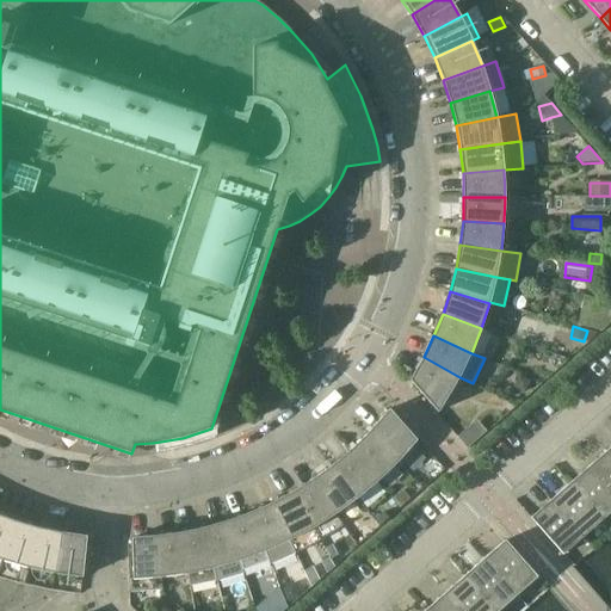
[(438,413),(460,377),(424,357),(409,381),(438,413)]
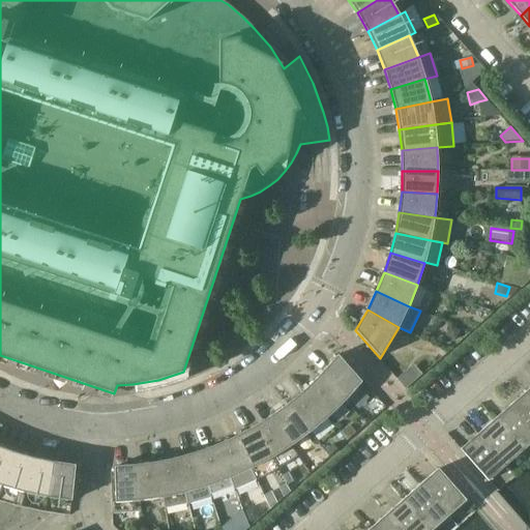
[(445,336),(455,341),(461,331),(450,326),(445,336)]
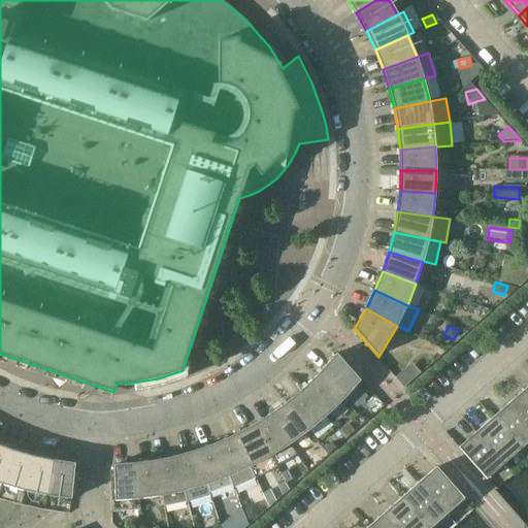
[(318,375),(343,400),(360,381),(336,354),(318,375)]
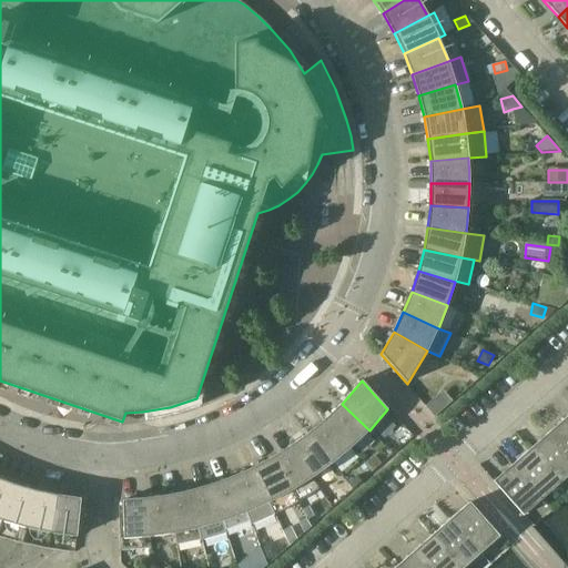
[(436,397),(425,406),(435,417),(446,408),(436,397)]
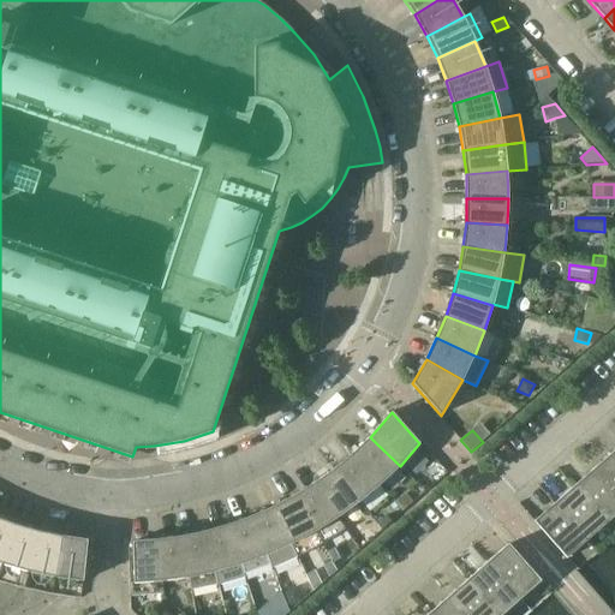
[(353,454),(381,484),(400,466),(370,437),(353,454)]
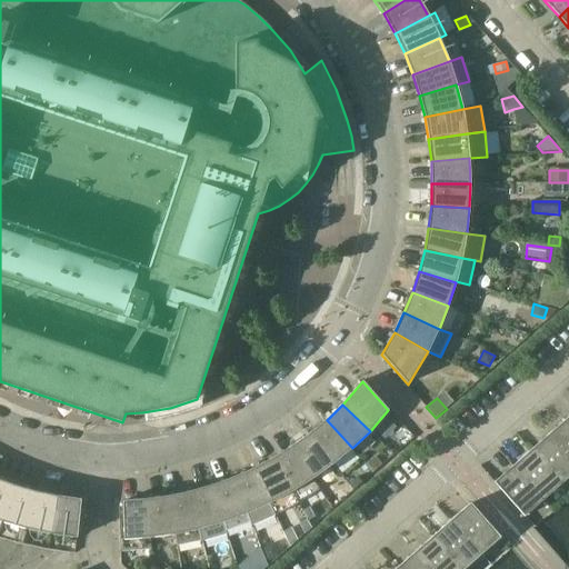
[(568,419),(568,418),(549,435),(568,456),(568,419)]
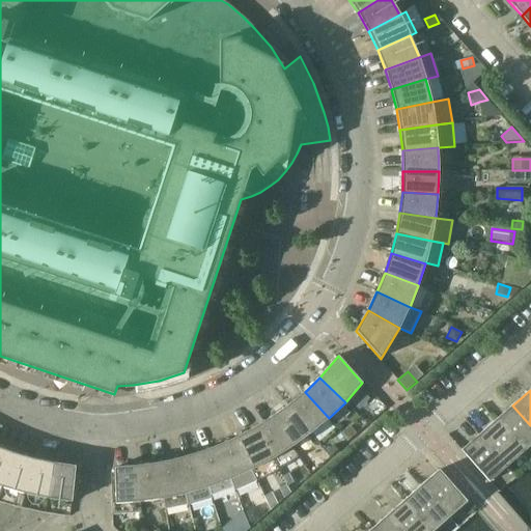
[(329,418),(305,392),(288,404),(310,434),(329,418)]
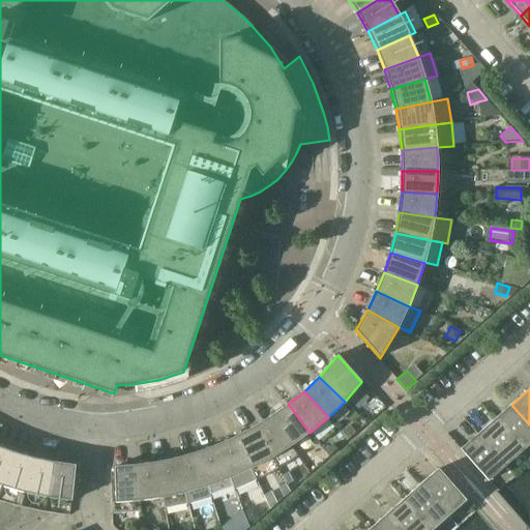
[(310,433),(288,404),(271,416),(291,446),(310,433)]
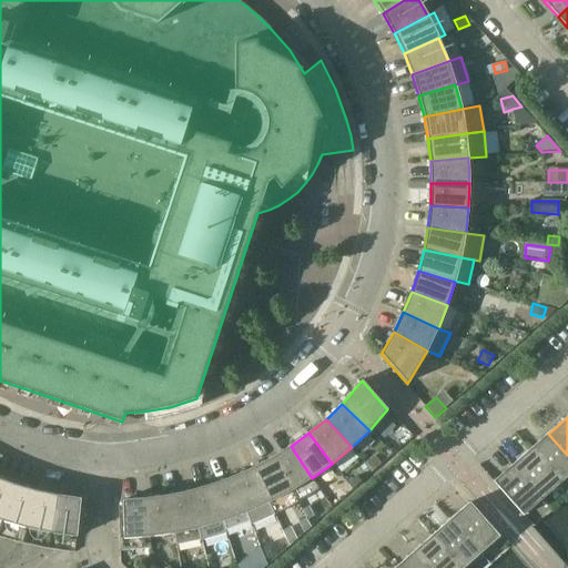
[(567,455),(548,434),(530,449),(560,483),(567,476),(567,455)]
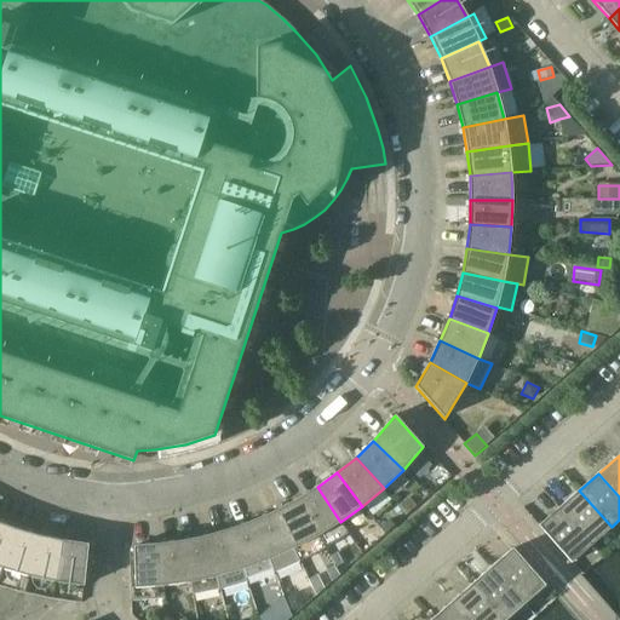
[(317,487),(297,500),(317,537),(326,549),(349,534),(340,522),(317,487)]
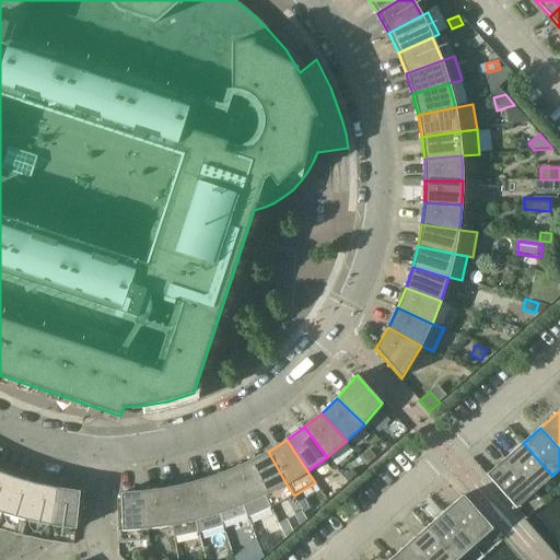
[(523,443),(505,458),(535,492),(552,476),(523,443)]
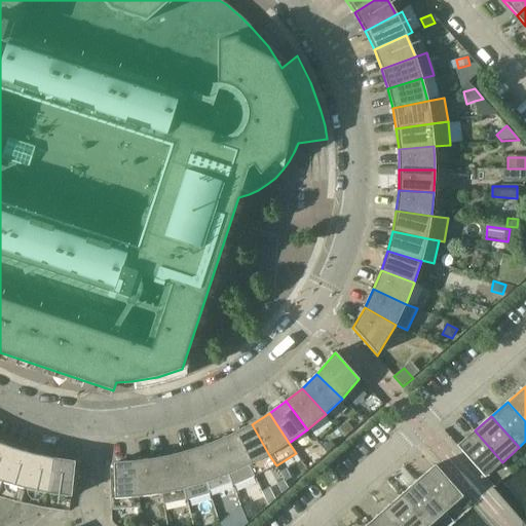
[(233,434),(250,465),(269,455),(252,424),(233,434)]
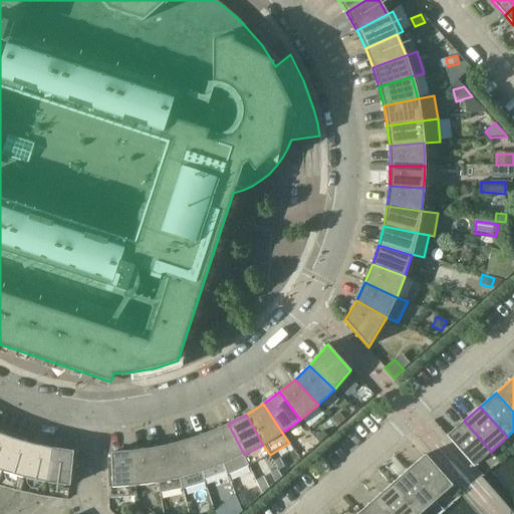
[(474,467),(491,452),(464,421),(447,436),(474,467)]
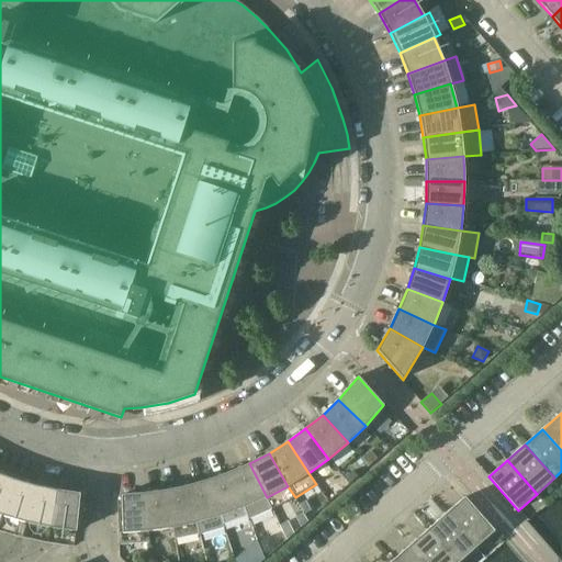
[(267,497),(249,463),(229,472),(247,516),(248,519),(271,509),(266,498),(267,497)]
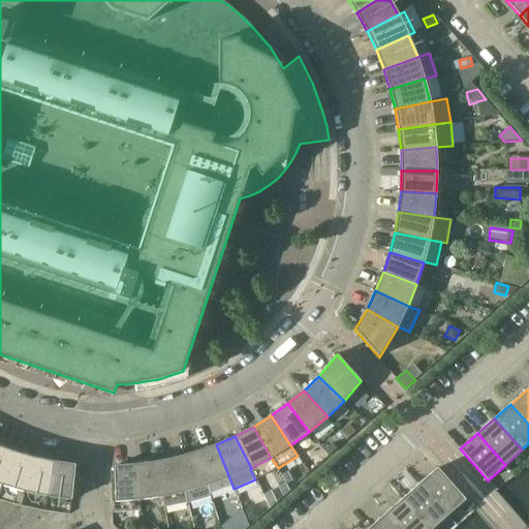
[(333,443),(324,450),(329,456),(337,448),(333,443)]
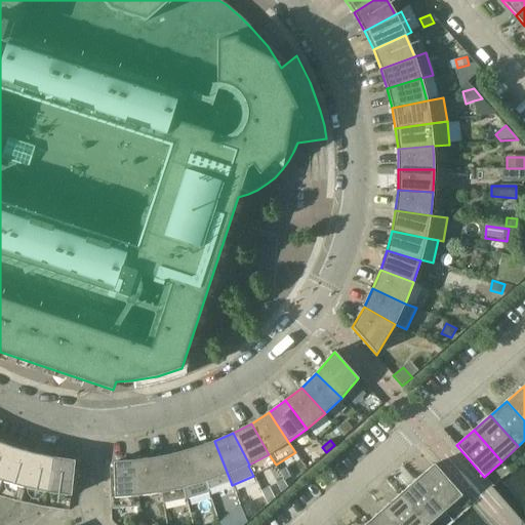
[(231,482),(214,441),(195,447),(208,490),(231,482)]
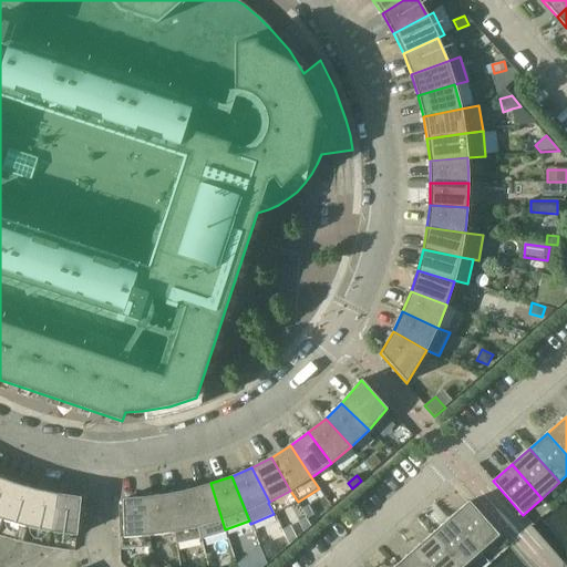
[(0,478),(0,519),(2,521),(14,484),(0,478)]
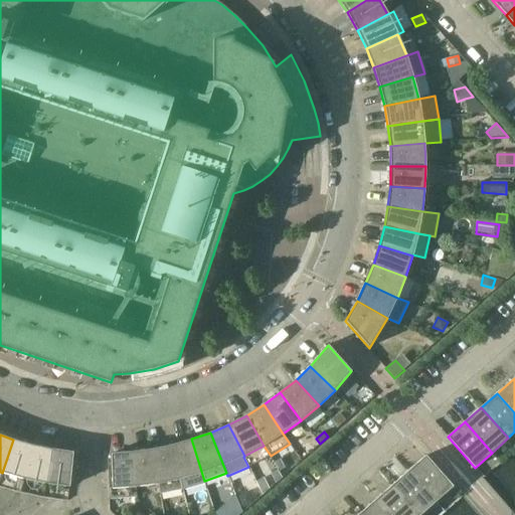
[(183,489),(182,489),(183,490),(205,483),(204,481),(191,439),(172,446),(183,489)]
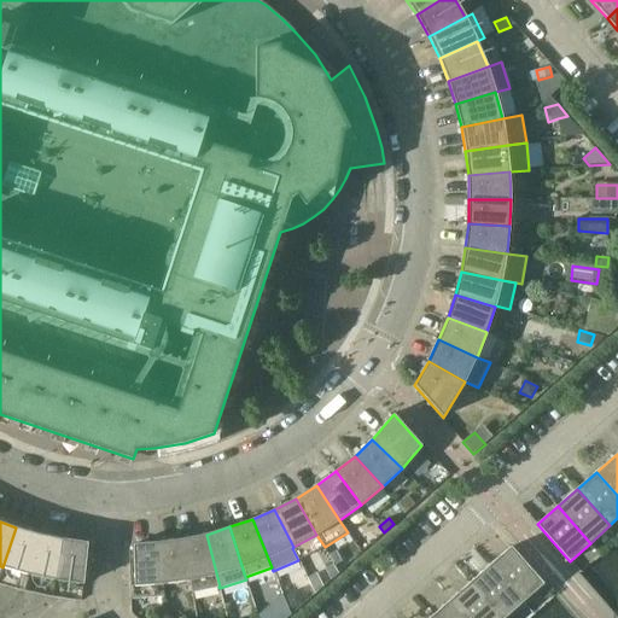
[(39,535),(16,528),(3,567),(29,575),(39,535)]
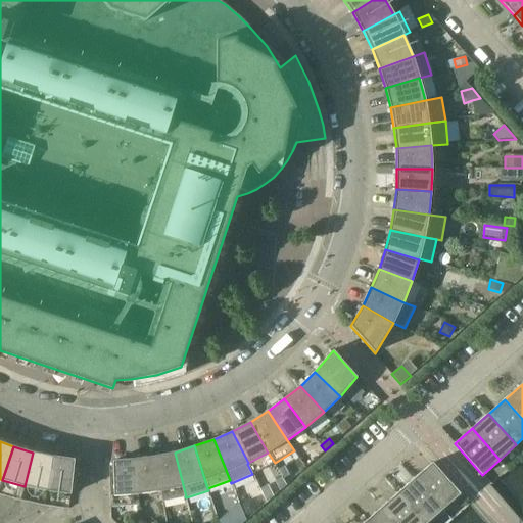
[(33,453),(25,486),(47,491),(53,457),(33,453)]
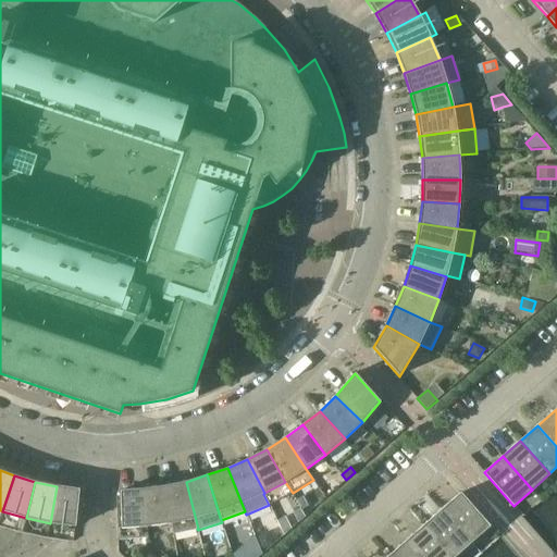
[(171,523),(173,534),(197,529),(198,529),(186,482),(164,486),(171,523)]
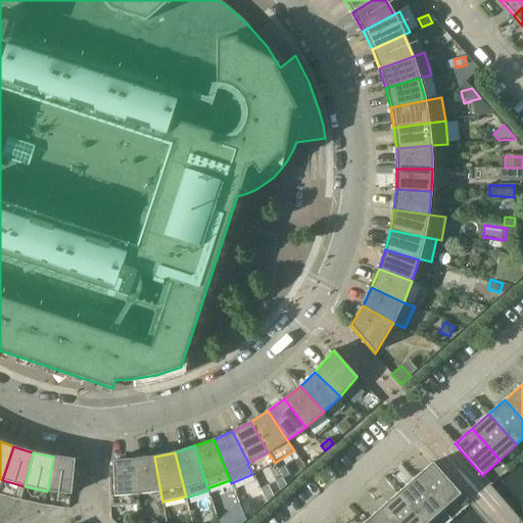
[(75,460),(53,457),(47,491),(70,494),(75,460)]
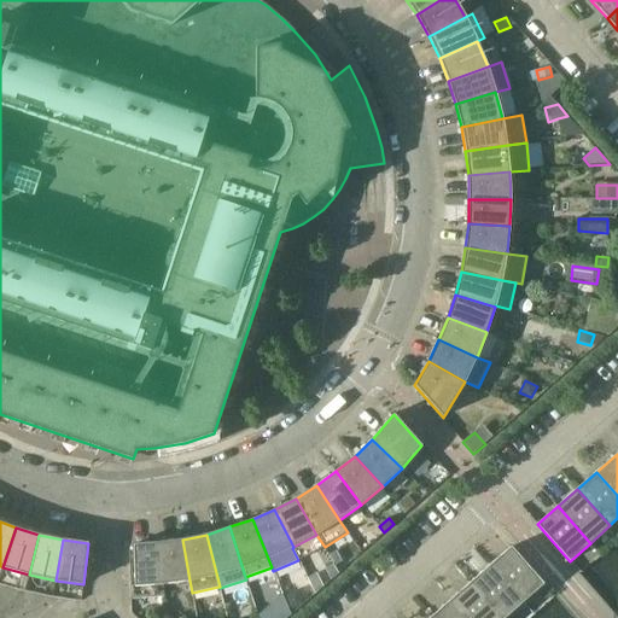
[(190,581),(182,540),(158,543),(163,584),(190,581)]
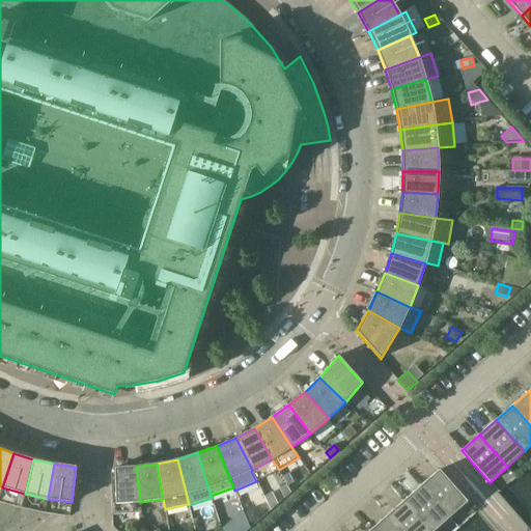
[(141,511),(140,502),(136,467),(114,468),(116,504),(114,504),(114,513),(141,511)]
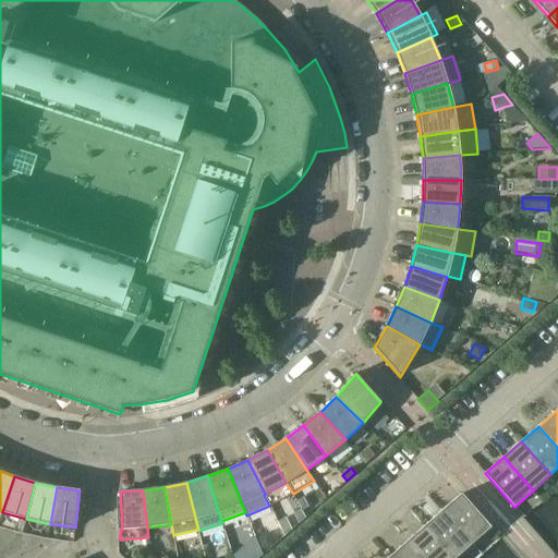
[(319,493),(308,501),(315,509),(326,499),(319,493)]
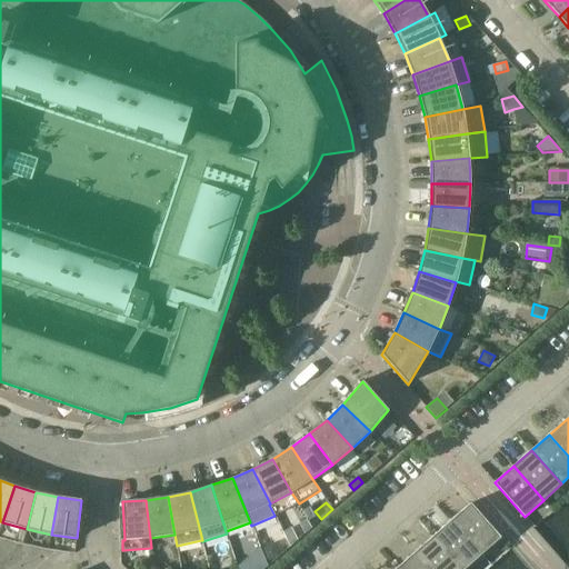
[(470,503),(451,520),(481,555),(500,538),(470,503)]
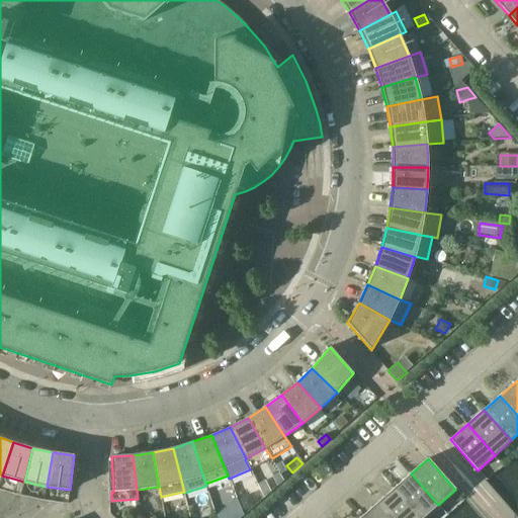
[(281,462),(275,465),(280,475),(286,471),(281,462)]
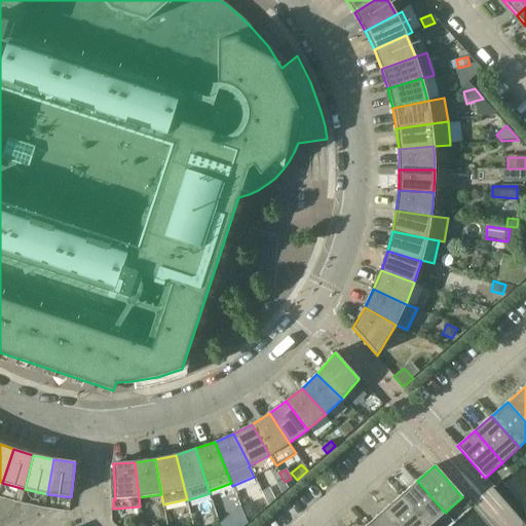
[(284,481),(276,484),(282,492),(282,493),(288,488),(284,481)]
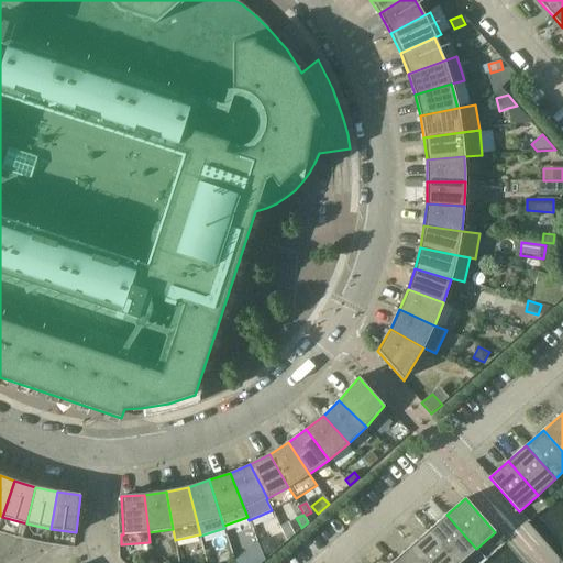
[(460,562),(476,549),(446,515),(429,530),(456,562),(460,562)]
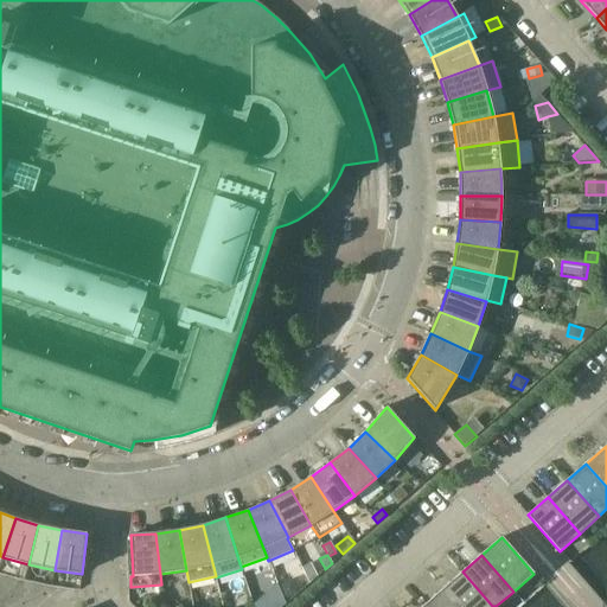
[(302,568),(310,583),(318,576),(317,574),(311,563),(302,568)]
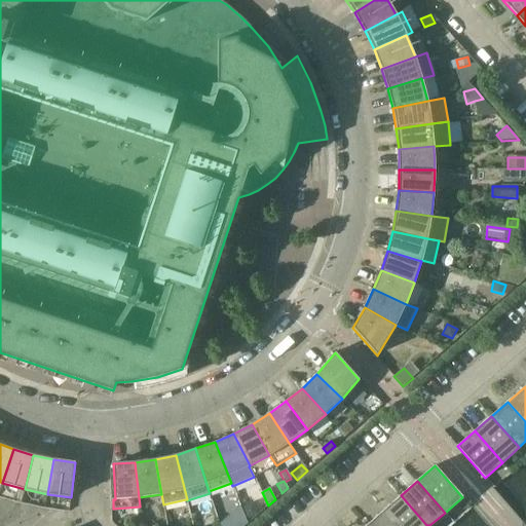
[(426,525),(401,495),(384,511),(398,525),(426,525)]
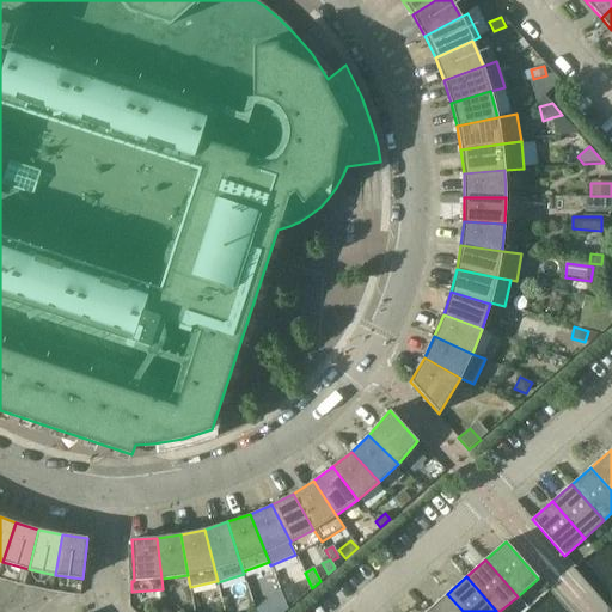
[(294,586),(281,591),(286,603),(299,598),(294,586)]
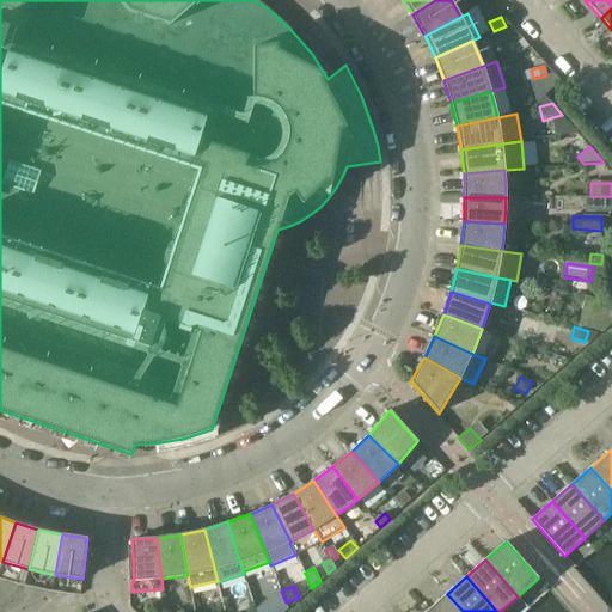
[(463,611),(447,594),(427,611),(428,611),(463,611)]
